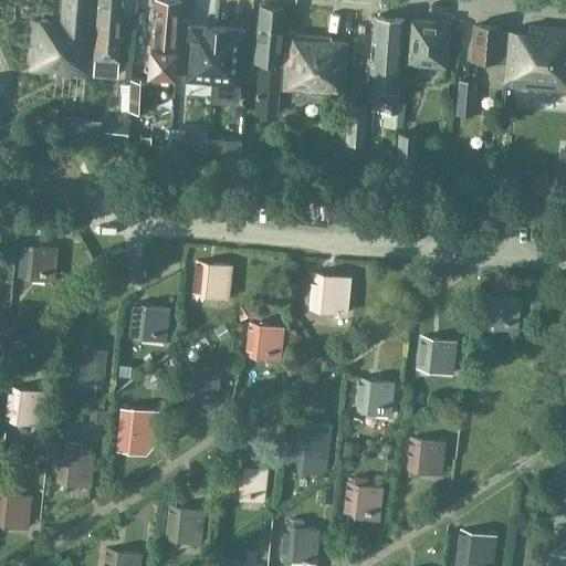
[(91,74),(95,0),(61,0),(61,19),(51,19),(51,23),(34,22),(31,70),(91,74)]
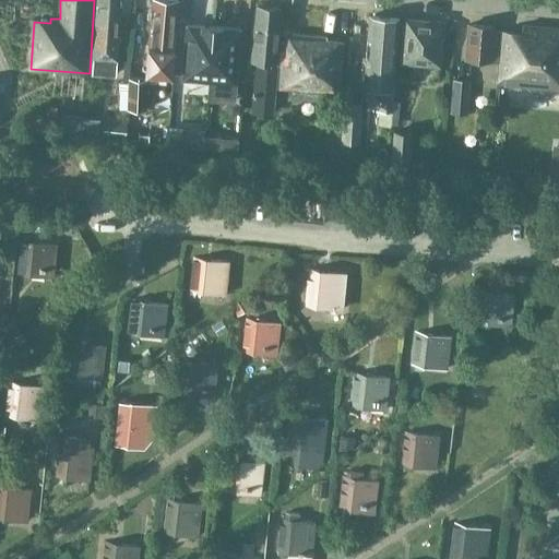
[(118,61),(120,0),(96,0),(93,60),(118,61)]
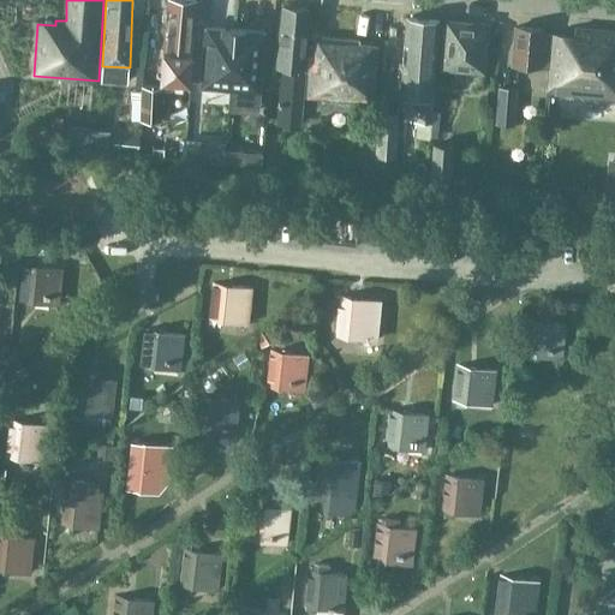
[(189,82),(195,0),(192,0),(168,0),(163,81),(189,82)]
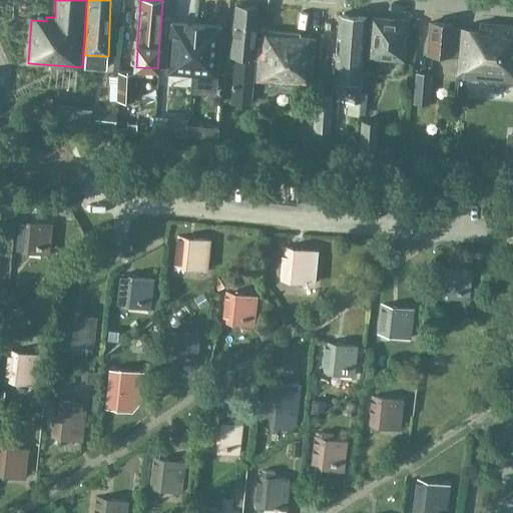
[(252,56),(257,8),(235,6),(230,56),(236,56),(234,82),(236,82),(235,101),(251,102),(254,57),(252,56)]
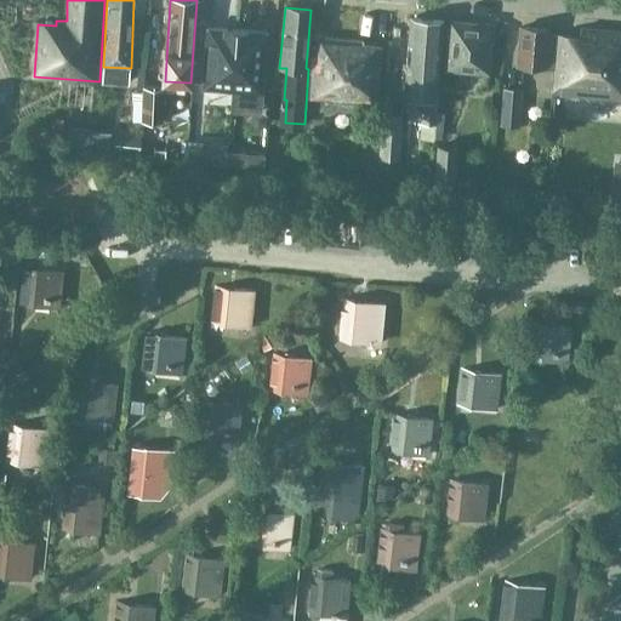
[(434,114),(440,21),(409,18),(403,100),(422,101),(420,124),(433,125),(434,114)]
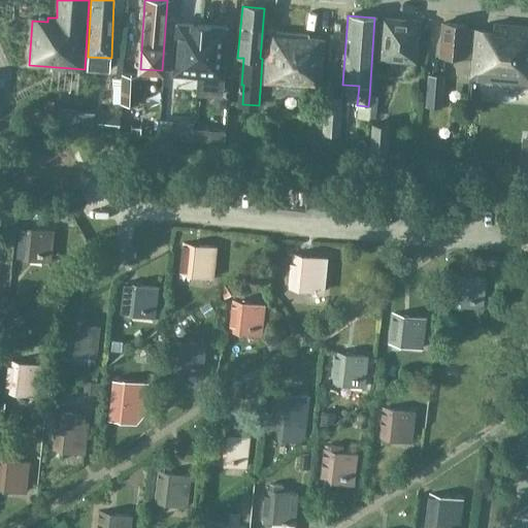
[(380,58),(416,61),(418,21),(383,19),(380,58)]
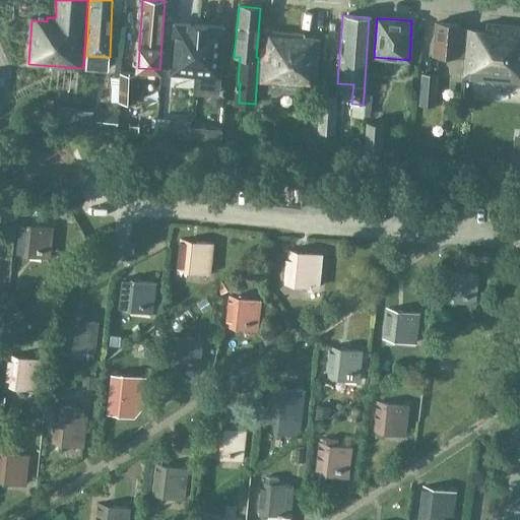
[(167,91),(192,92),(197,25),(172,23),(167,91)]
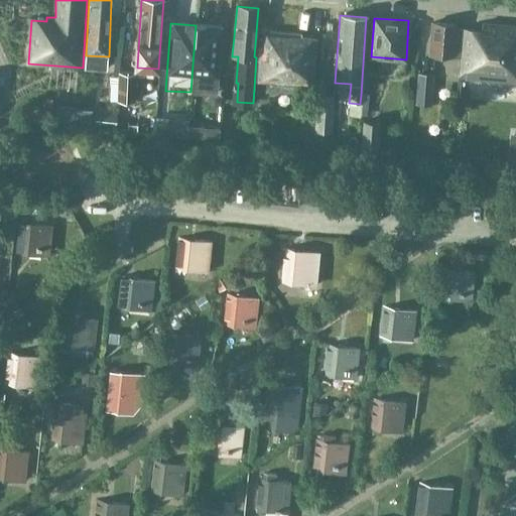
[(457,25),(432,23),(429,52),(454,54),(462,55),(464,28),(457,27),(457,25)]
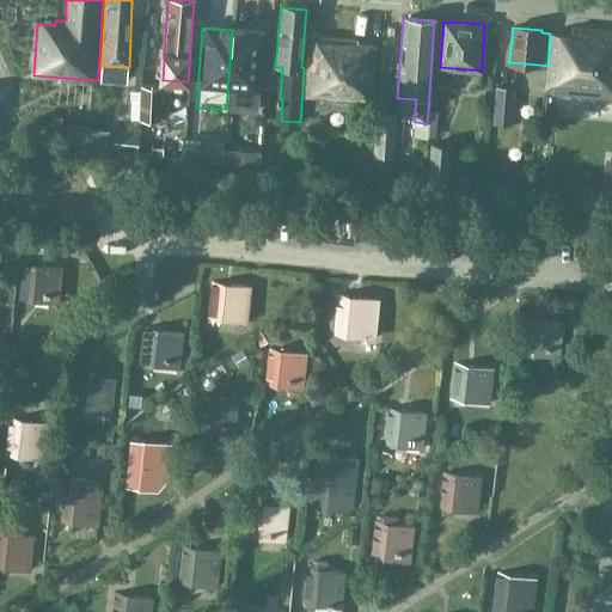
[(569,36),(551,35),(546,91),(611,96),(611,30),(570,28),(569,36)]
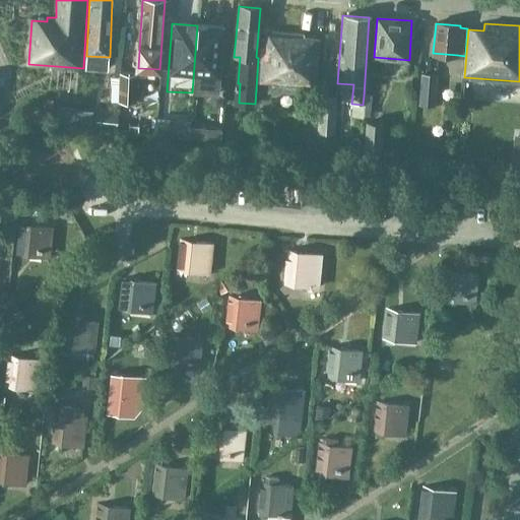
[(221,27),(197,25),(192,92),(216,94),(221,27)]
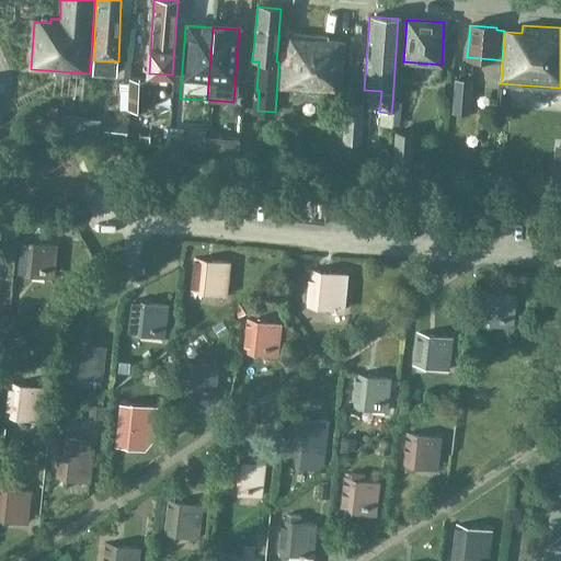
[(340,91),(343,43),(328,42),(328,36),(285,33),(281,87),(340,91)]
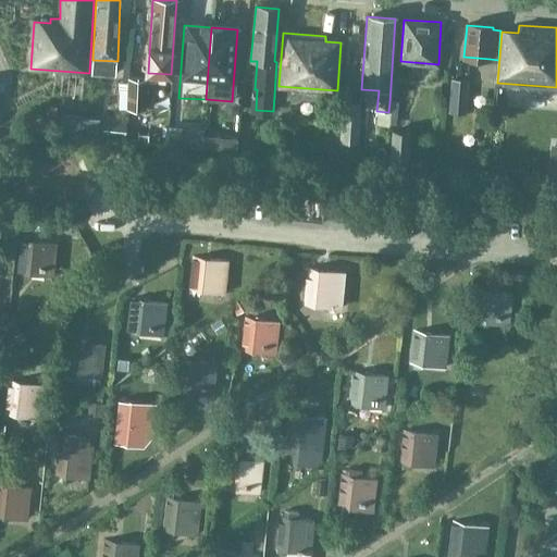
[(148,77),(127,76),(126,91),(126,108),(146,109),(148,77)]
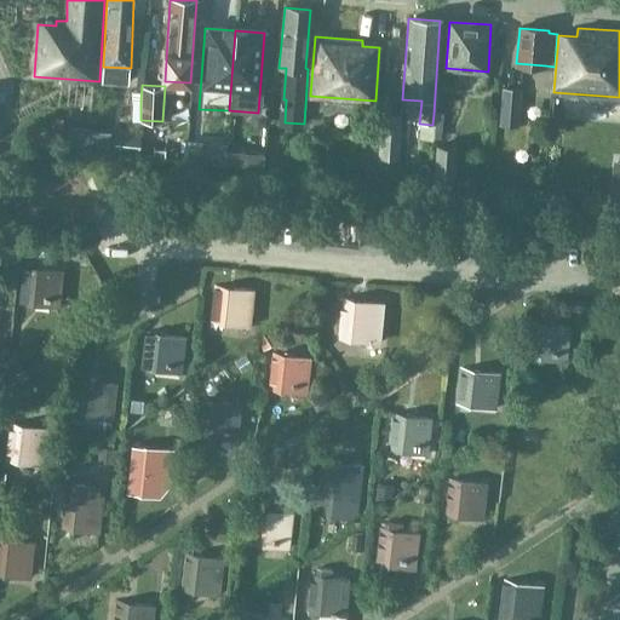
[(521,89),(501,87),(499,125),(518,126),(521,89)]
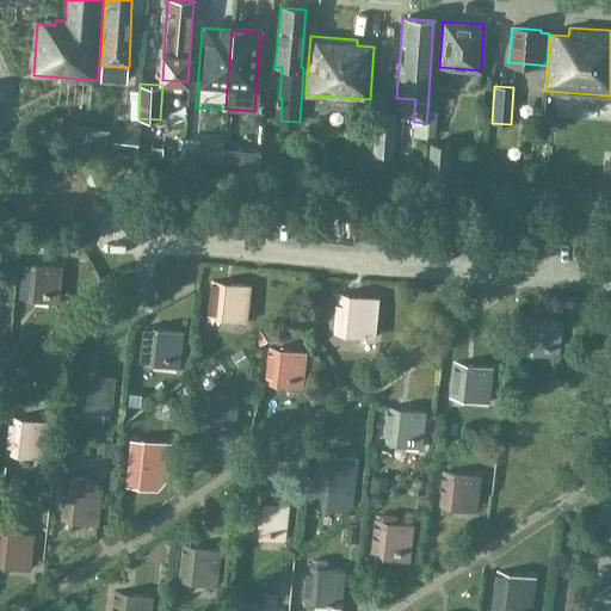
[(130,100),(129,118),(139,118),(139,100),(130,100)]
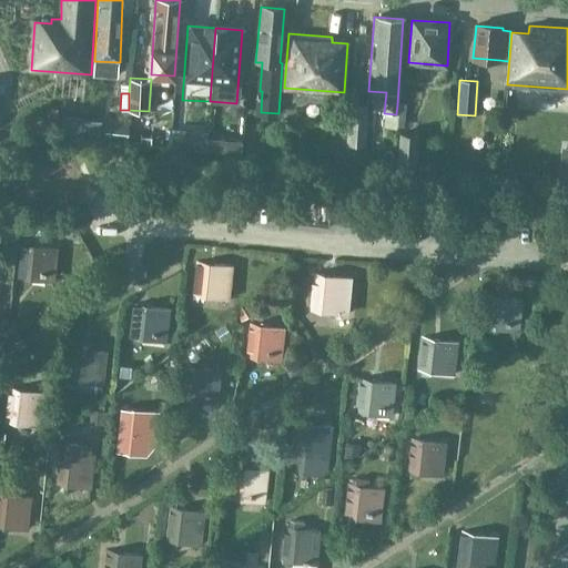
[(365,146),(367,105),(348,103),(345,144),(346,144),(345,159),(359,160),(361,146),(365,146)]
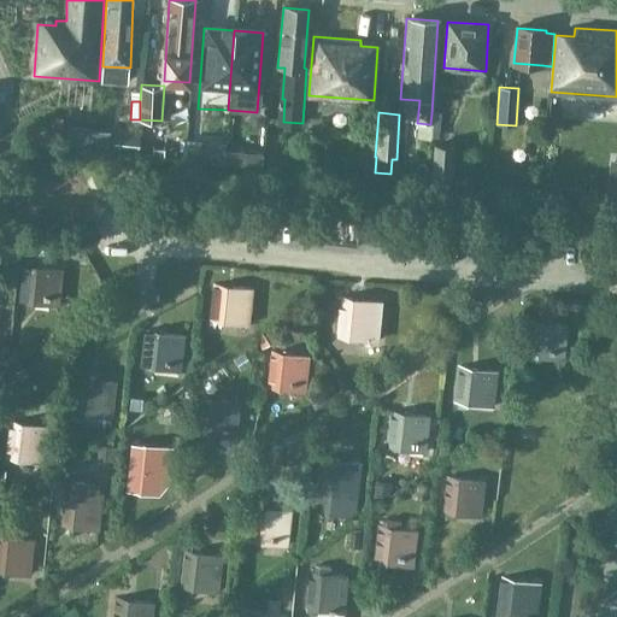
[(432,113),(430,124),(440,124),(441,113),(432,113)]
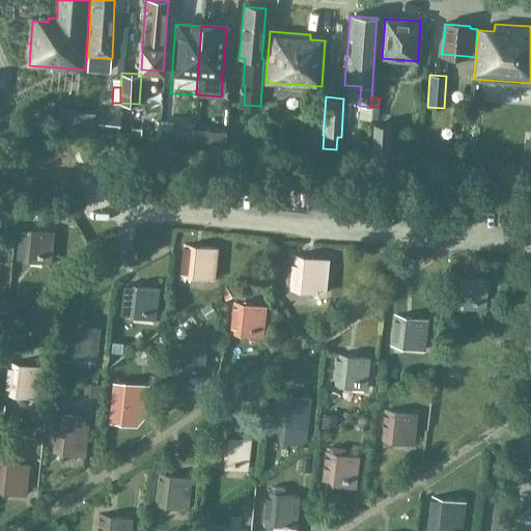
[(93,113),(92,130),(118,132),(119,115),(93,113)]
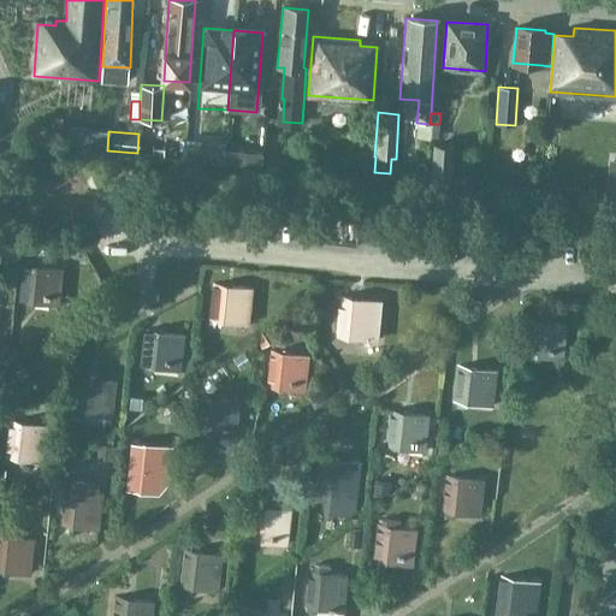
[(185,140),(184,159),(203,161),(205,142),(185,140)]
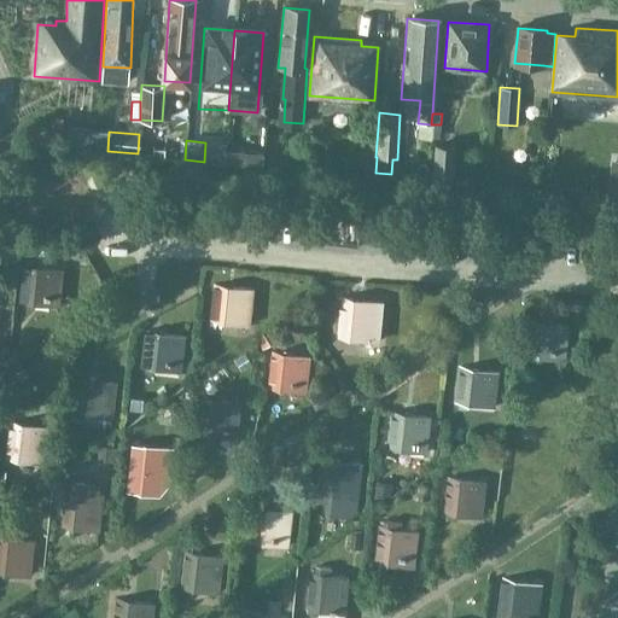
[(456,146),(435,144),(432,179),(453,181),(456,146)]
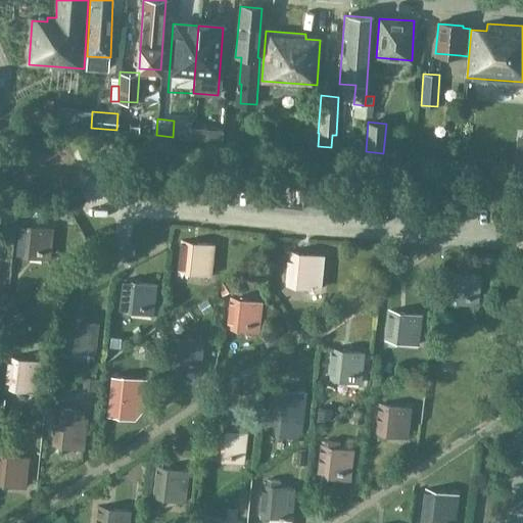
[(190,126),(189,138),(220,141),(221,128),(190,126)]
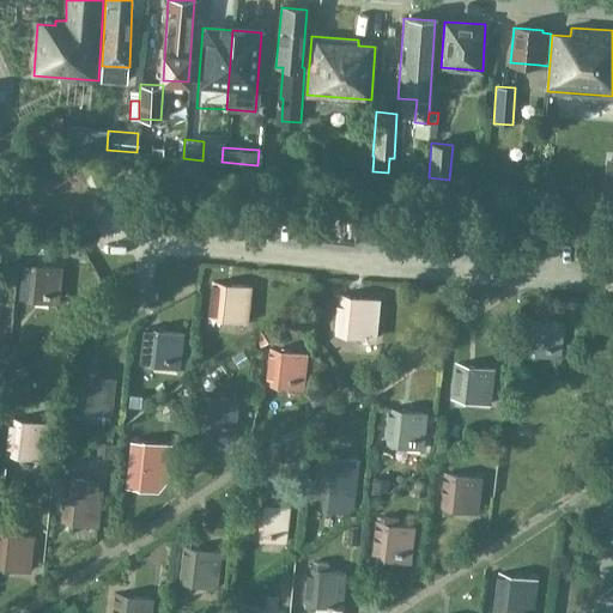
[(372,157),(364,156),(357,162),(357,174),(371,175),(372,157)]
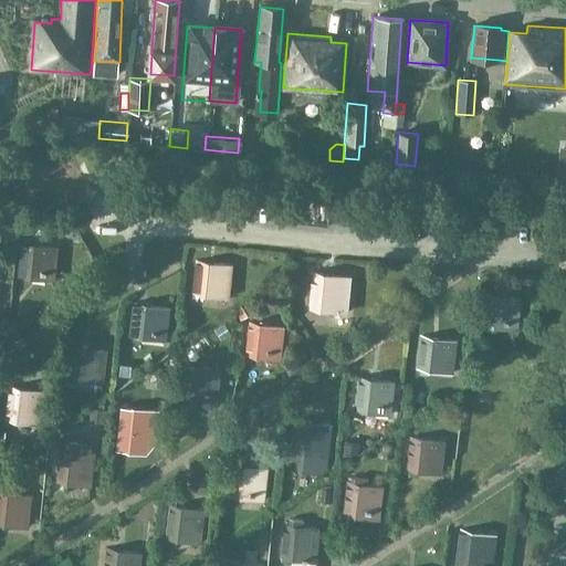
[(485,156),(471,155),(470,171),(483,173),(485,156)]
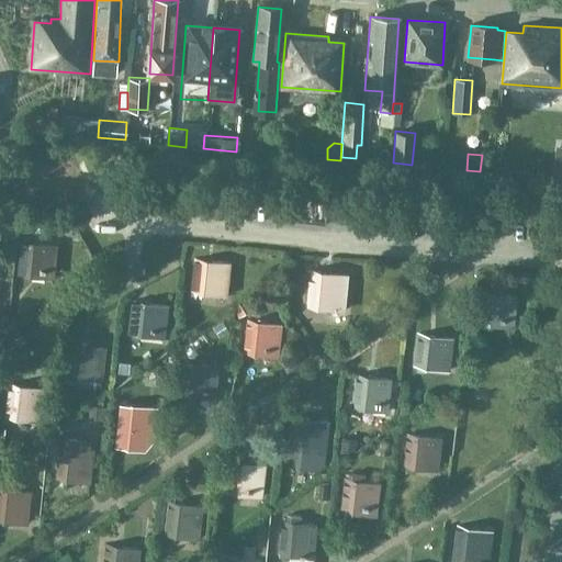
[(56,273),(59,248),(25,244),(21,274),(34,277),(34,271),(56,273)]
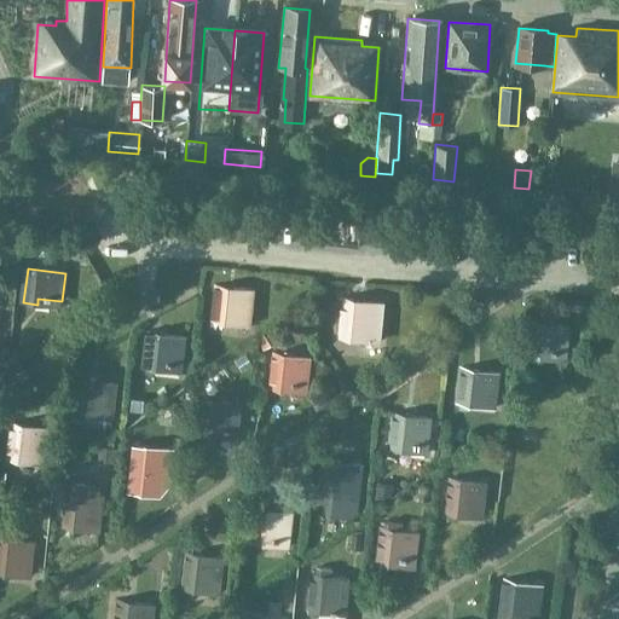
[(250,327),(254,290),(215,287),(213,323),(250,327)]
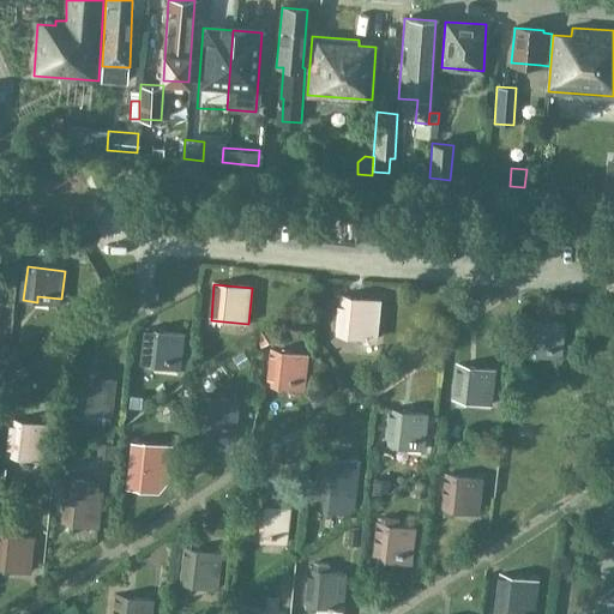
[(380,299),(338,295),(335,337),(377,341),(380,299)]
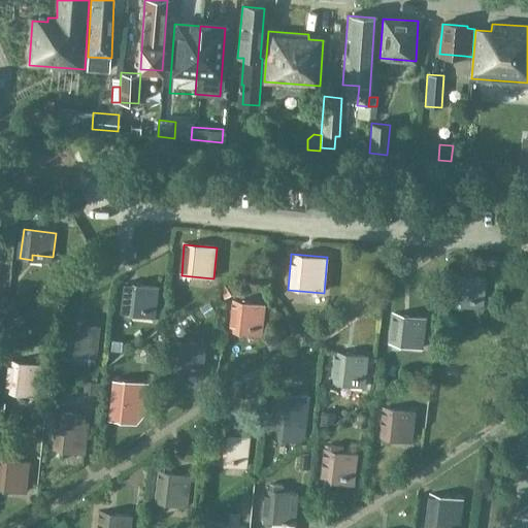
[(483,300),(486,274),(453,271),(450,301),(461,303),(462,298),(483,300)]
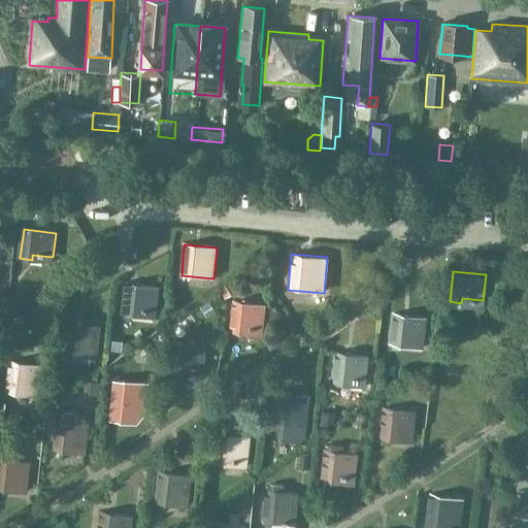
[(157,314),(160,288),(127,284),(123,314),(134,315),(135,310),(157,314)]
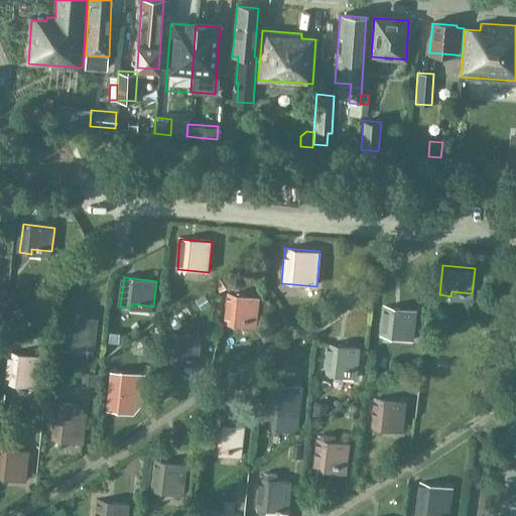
[(257,319),(259,295),(227,292),(225,321),(235,323),(235,317),(257,319)]
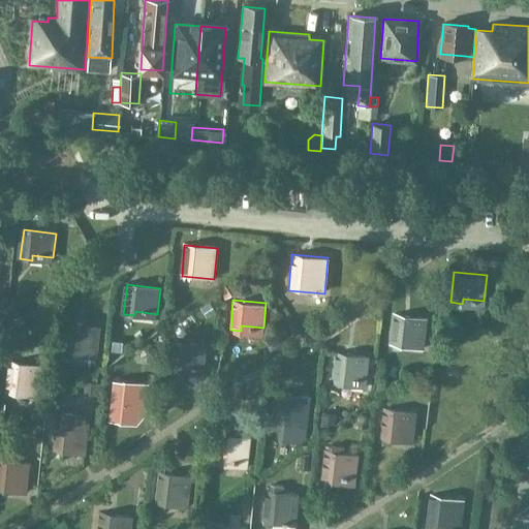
[(424,341),(427,316),(395,312),(391,342),(403,344),(404,338),(424,341)]
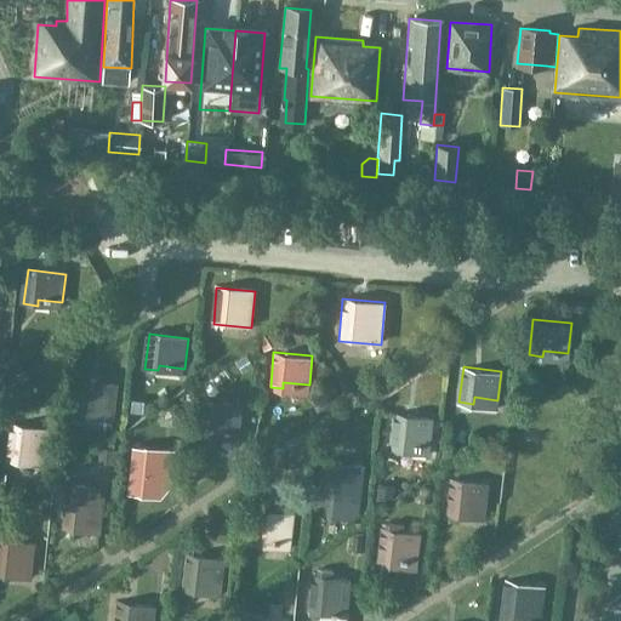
[(113,420),(117,386),(78,381),(73,415),(113,420)]
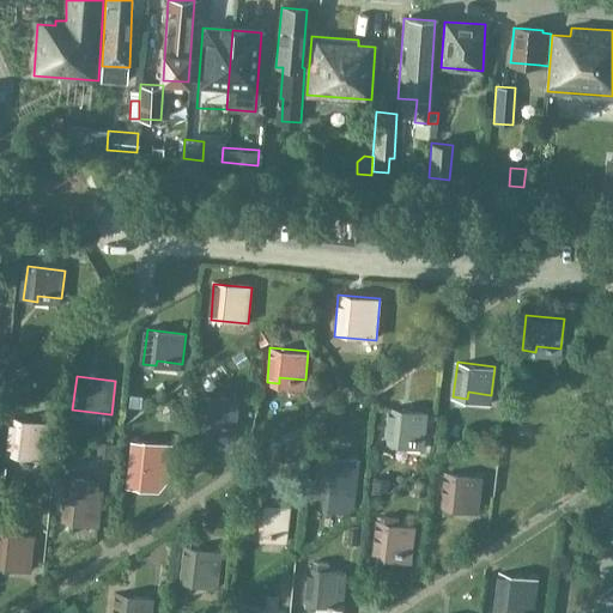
[(195,430),(211,431),(212,425),(236,428),(238,399),(200,394),(195,430)]
